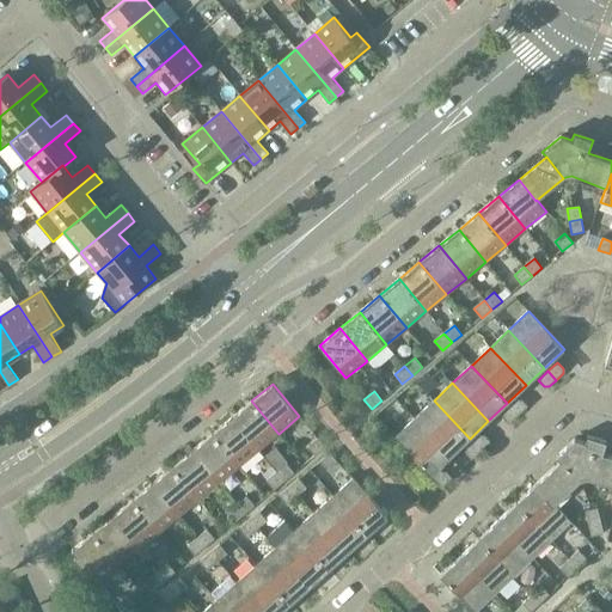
[(510,407),(519,415),(526,409),(526,404),(520,397),(510,407)]
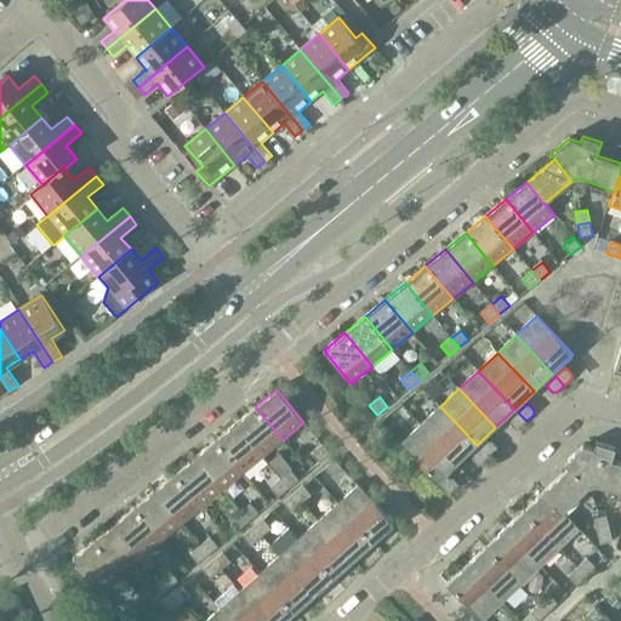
[(255,406),(235,423),(262,456),(283,440),(255,406)]
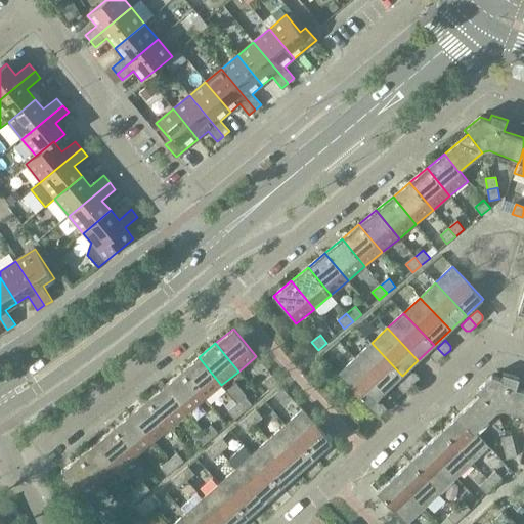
[(372,343),(355,358),(386,391),(402,376),(372,343)]
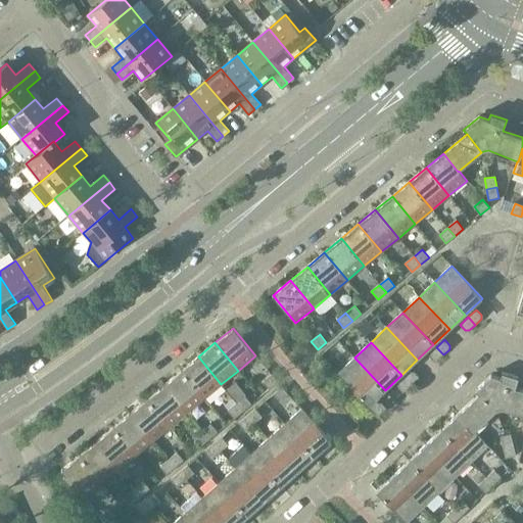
[(443,354),(436,347),(428,354),(433,361),(437,361),(443,354)]
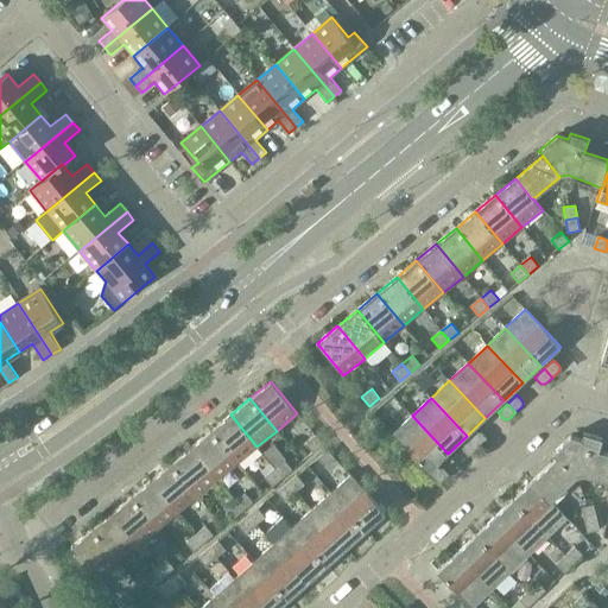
[(210,431),(238,463),(257,447),(230,415),(210,431)]
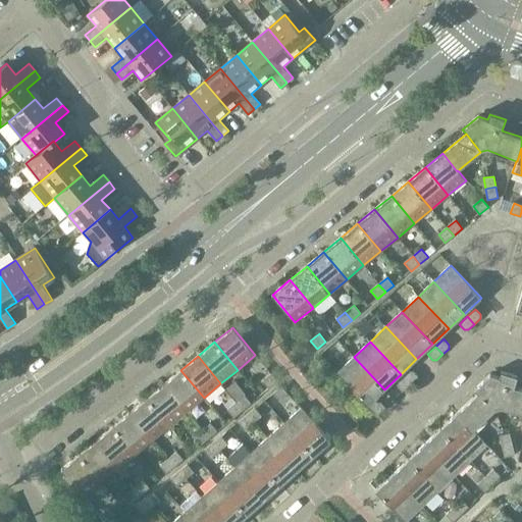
[(384,389),(354,357),(336,373),(368,405),(384,389)]
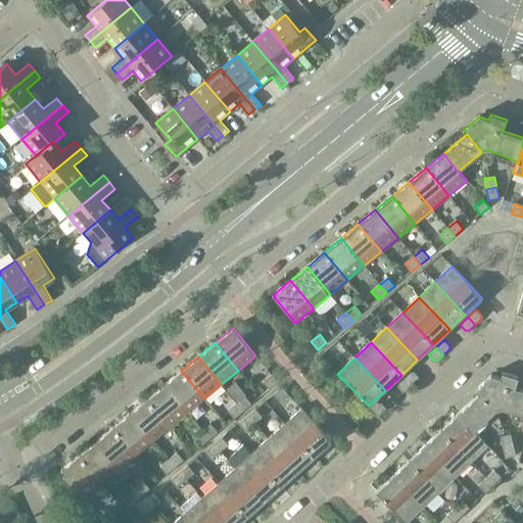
[(403,378),(411,385),(417,379),(417,376),(412,370),(403,378)]
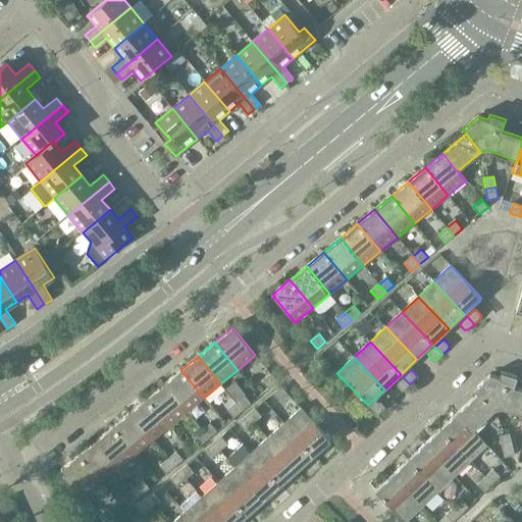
[(164,384),(187,412),(204,398),(180,370),(164,384)]
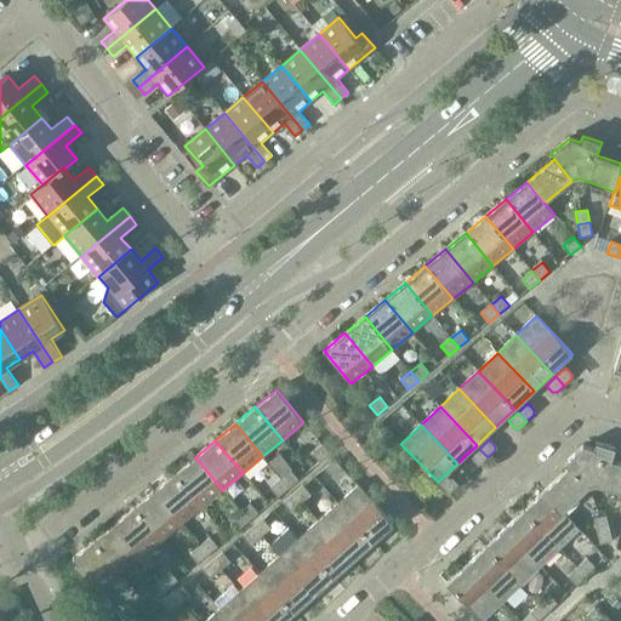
[(590,488),(597,485),(620,493),(620,462),(611,461),(615,448),(596,443),(594,449),(584,445),(565,463),(569,468),(590,488)]
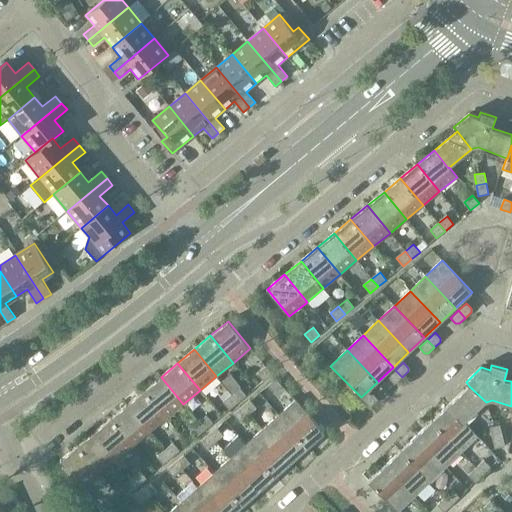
[(257,374),(264,381),(272,374),(266,366),(257,374)]
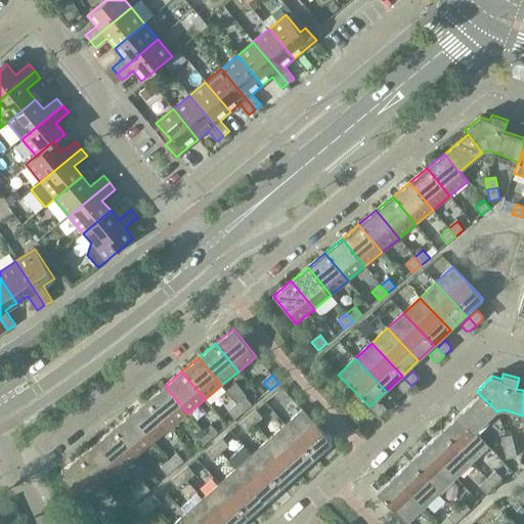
[(411,386),(404,379),(396,386),(402,391),(405,392),(411,386)]
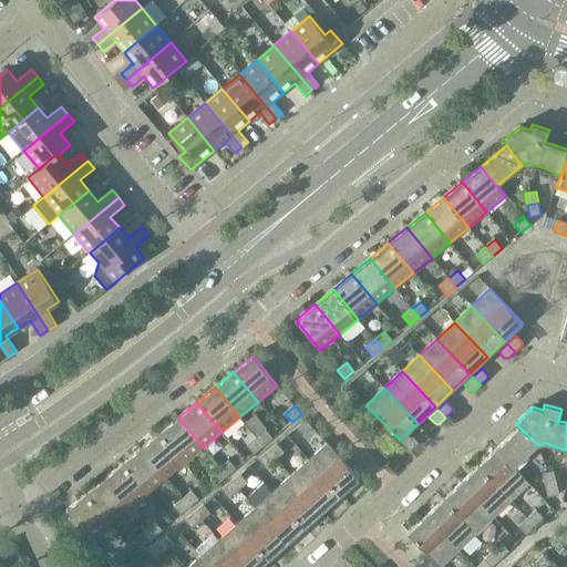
[(178,418),(160,433),(185,463),(203,447),(178,418)]
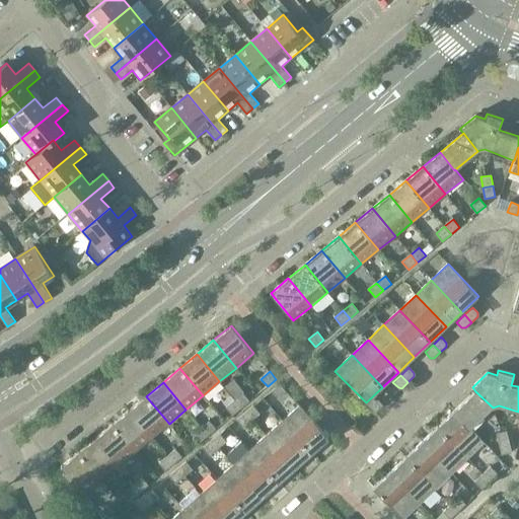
[(280,384),(272,391),(278,399),(287,392),(280,384)]
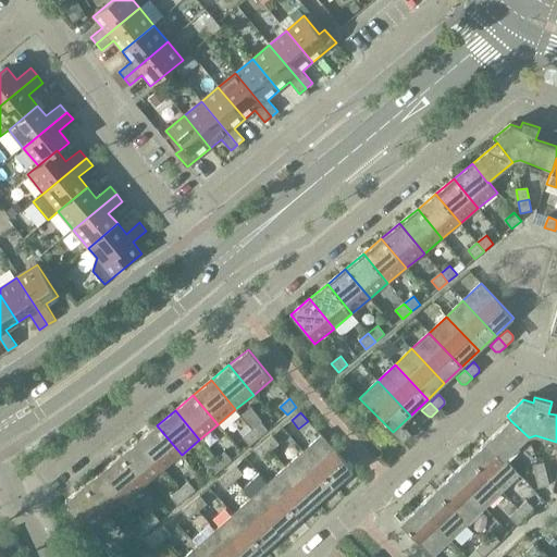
[(504,460),(505,459),(529,437),(510,420),(486,442),(504,460)]
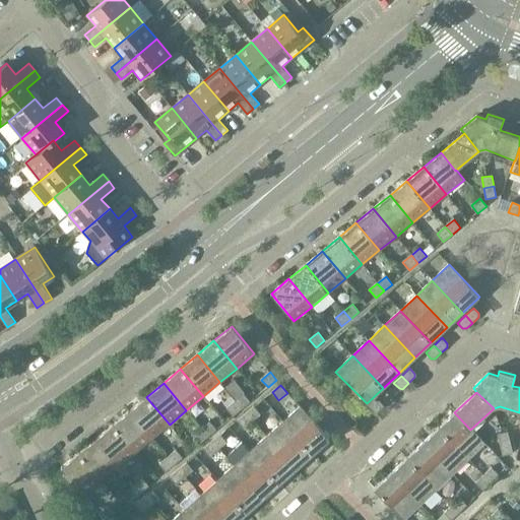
[(235,401),(242,409),(250,402),(244,394),(235,401)]
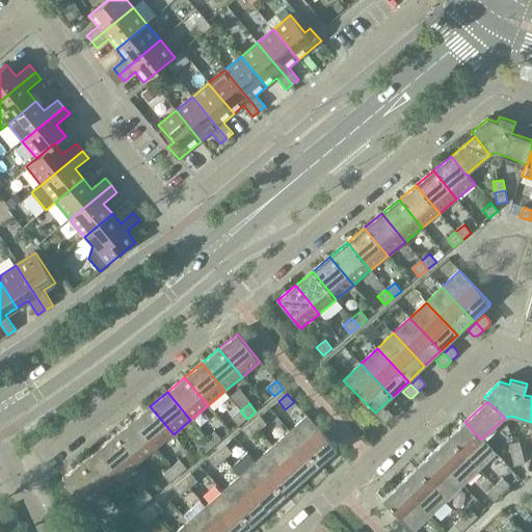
[(150,406),(132,420),(156,449),(174,434),(150,406)]
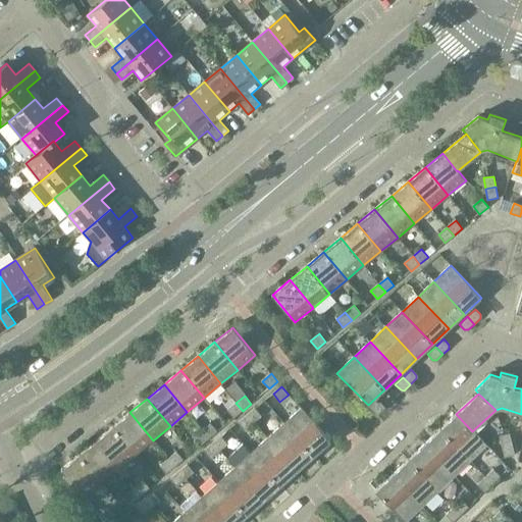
[(370,408),(377,416),(383,410),(383,406),(378,401),(370,408)]
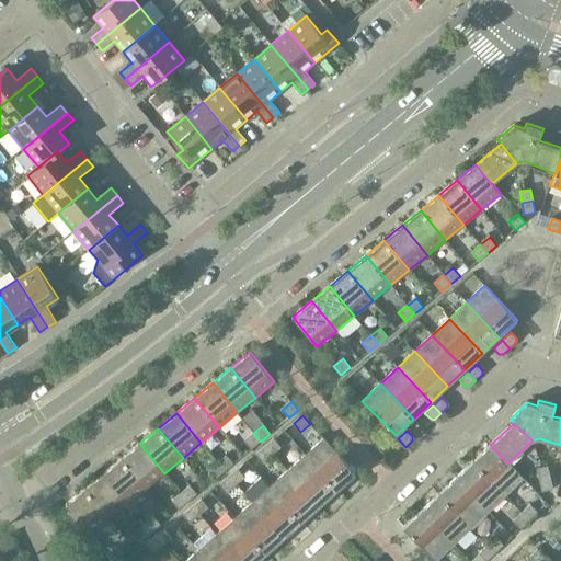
[(261,442),(253,433),(244,441),(252,449),(261,442)]
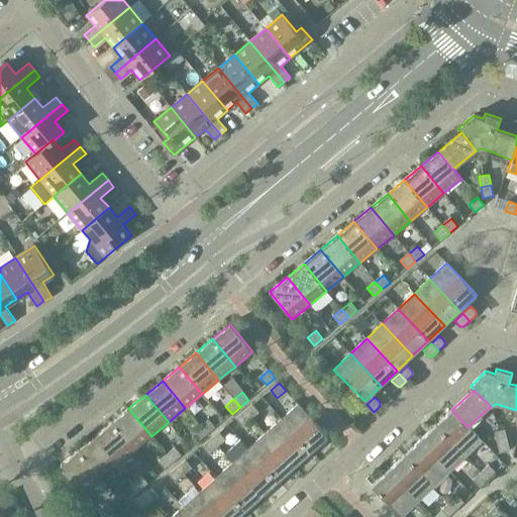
[(244,411),(251,419),(260,412),(252,404),(244,411)]
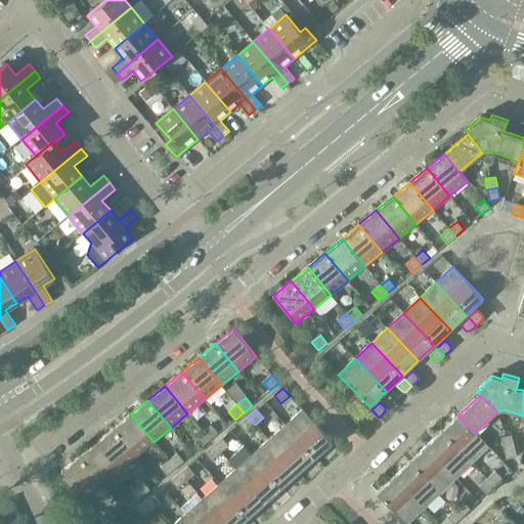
[(302,409),(285,425),(314,459),(333,442),(302,409)]
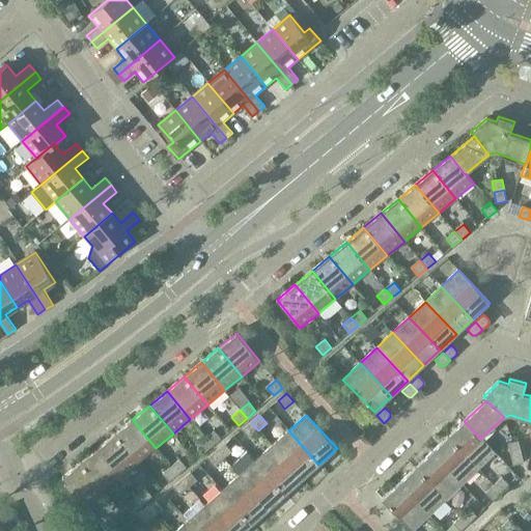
[(132,419),(115,434),(138,462),(156,448),(132,419)]
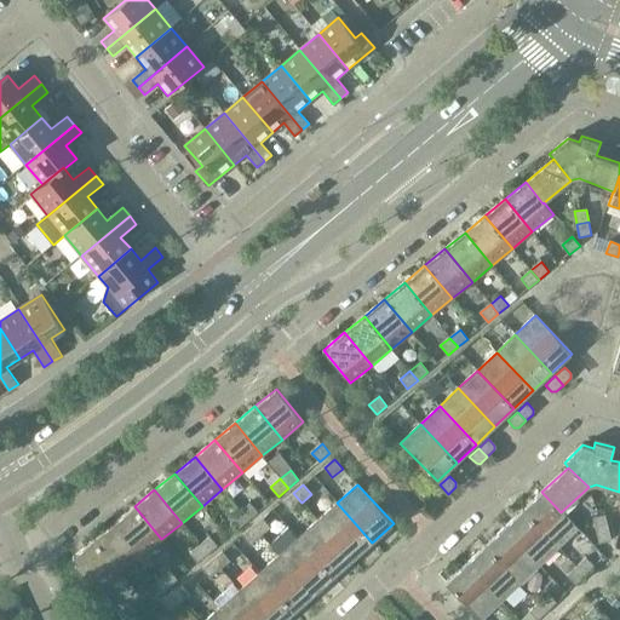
[(579,529),(562,511),(561,512),(541,492),(523,510),(560,549),(579,529)]
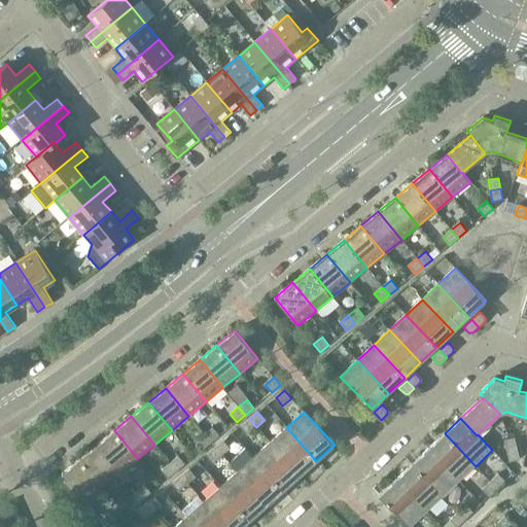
[(256,427),(249,419),(241,426),(247,434),(256,427)]
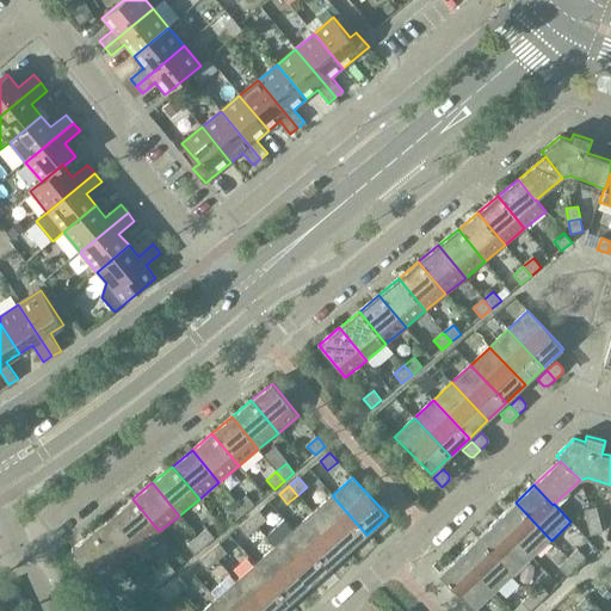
[(332,495),(313,513),(347,551),(366,535),(332,495)]
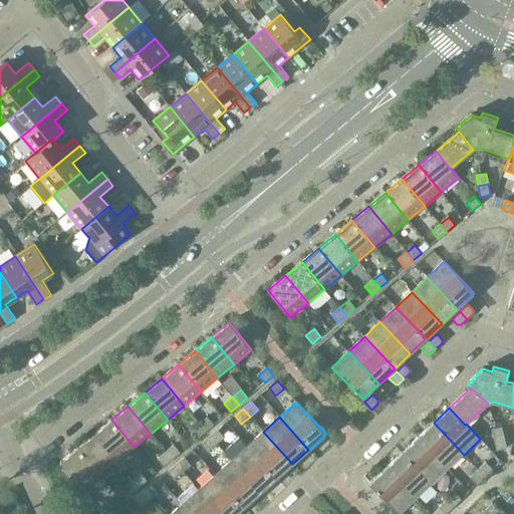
[(199,424),(206,432),(214,425),(208,418),(199,424)]
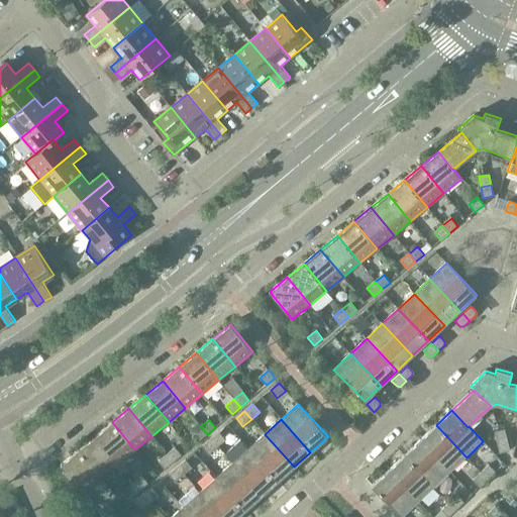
[(112,422),(95,436),(118,463),(134,449),(112,422)]
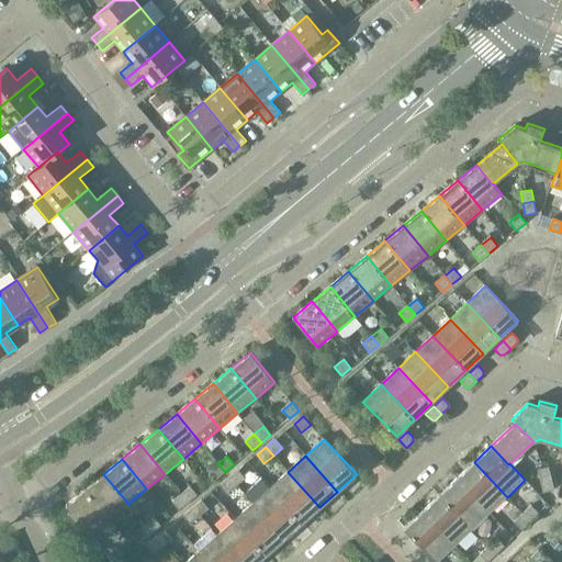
[(490,514),(507,497),(474,462),(457,479),(490,514)]
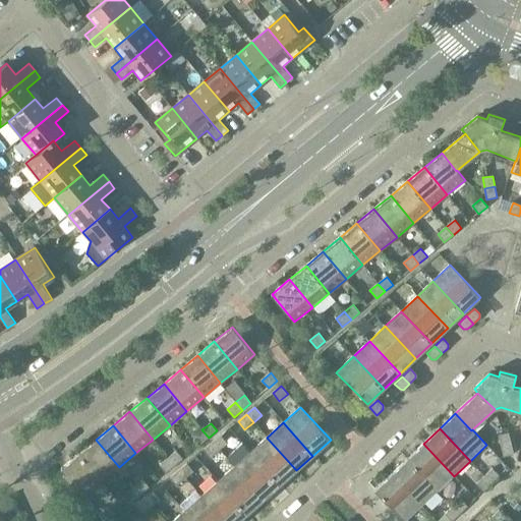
[(193,437),(200,445),(209,438),(201,429),(193,437)]
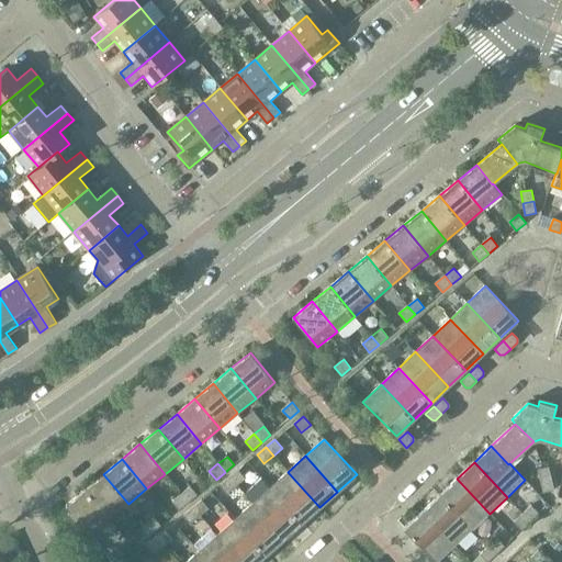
[(538,470),(540,481),(551,479),(549,467),(538,470)]
